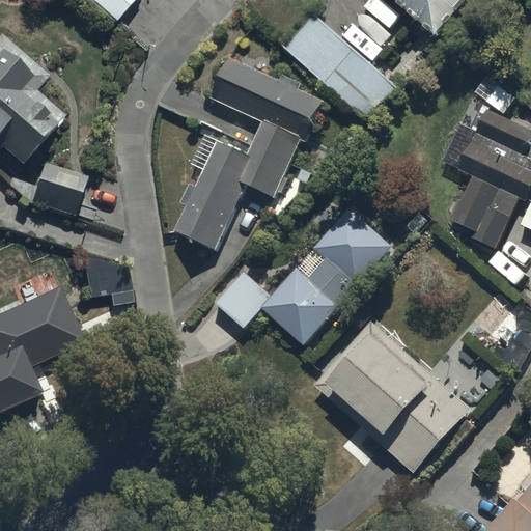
[(94,0),(117,20),(134,0),(94,0)]
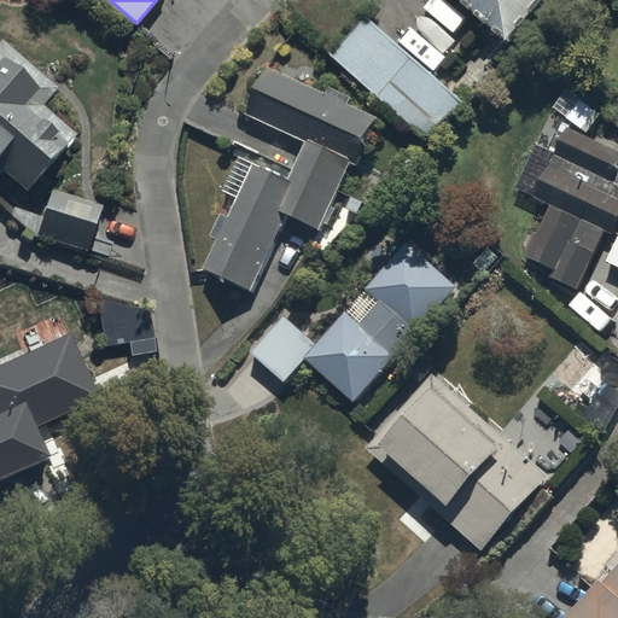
[(458,0),(507,42),(543,0),(458,0)]
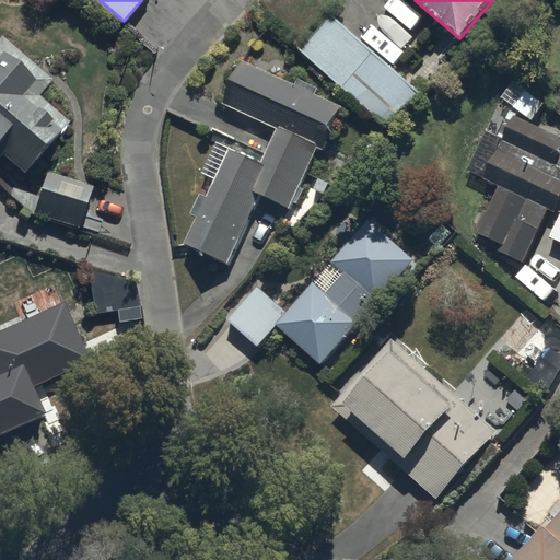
[(418,91),(334,15),(302,50),(386,126),(418,91)]
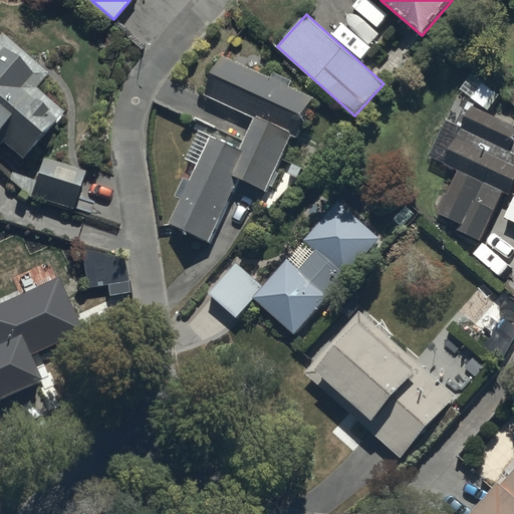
[(3,32),(0,35),(0,140),(23,160),(64,111),(35,87),(48,72),(3,32)]
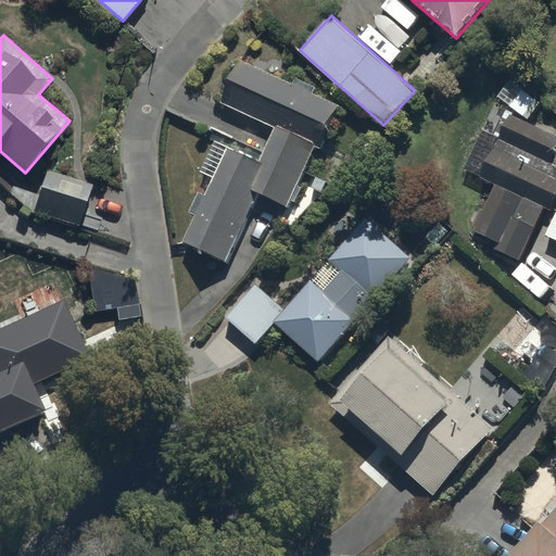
[(226,260),(258,193),(286,206),(315,146),(318,147),(339,104),(312,92),(315,87),(295,77),(292,84),(240,60),(220,100),(275,127),(260,160),(228,144),(204,196),(199,192),(190,211),(197,214),(184,240),(226,260)]
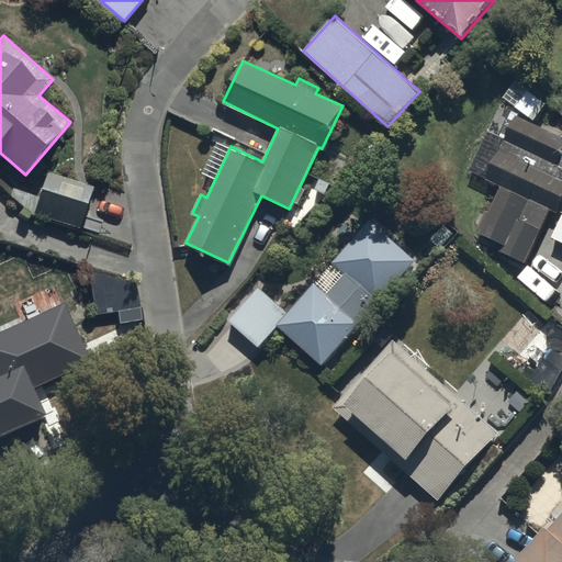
[(486,181),(501,188),(479,234),(505,246),(503,251),(528,263),(552,211),(560,214),(561,209),(561,138),(513,115),(503,135),(507,137),(498,157),(495,155),(485,177),(489,178),(486,181)]
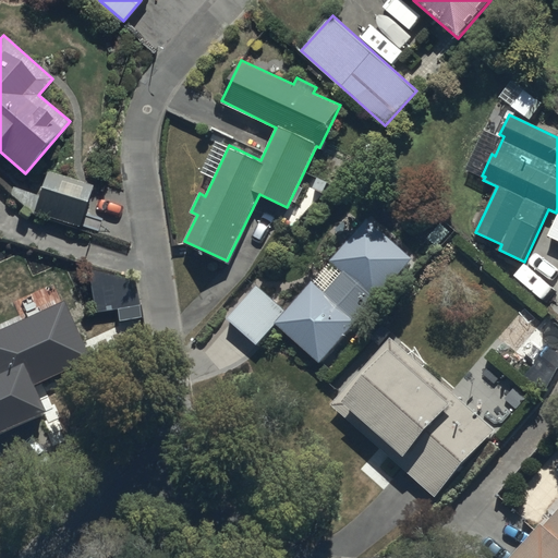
[(46,171),(34,213),(81,227),(94,186),(46,171)]
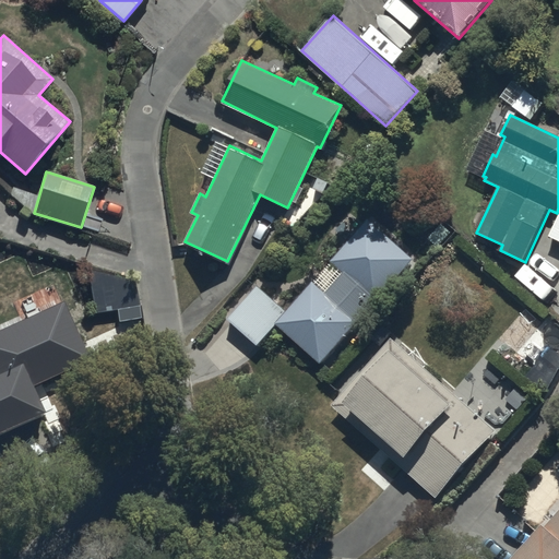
[(320,364),(412,258),(366,218),(331,258),(343,269),(324,292),(311,280),(285,310),(257,285),(227,319),(258,345),(275,324),(320,364)]
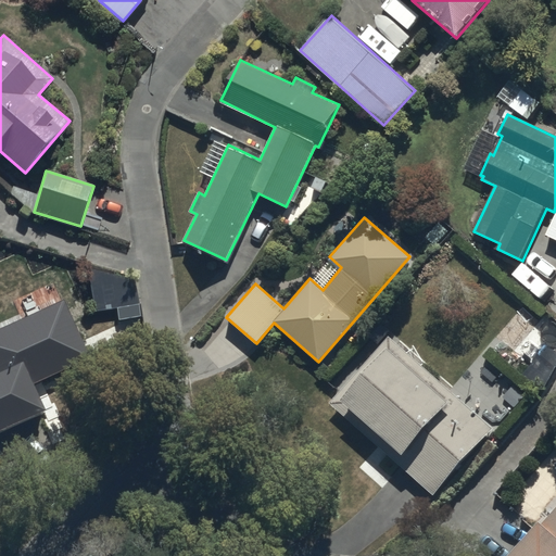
[(135,281),(89,270),(96,313),(116,310),(138,306),(135,281)]
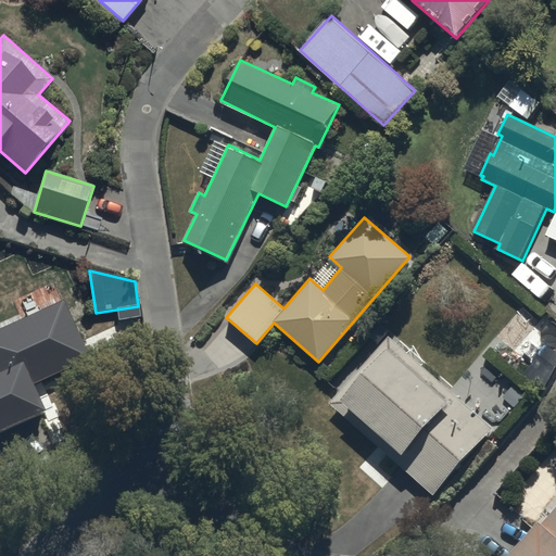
[(63,303),(0,330),(0,432),(47,412),(34,382),(88,358),(63,303)]
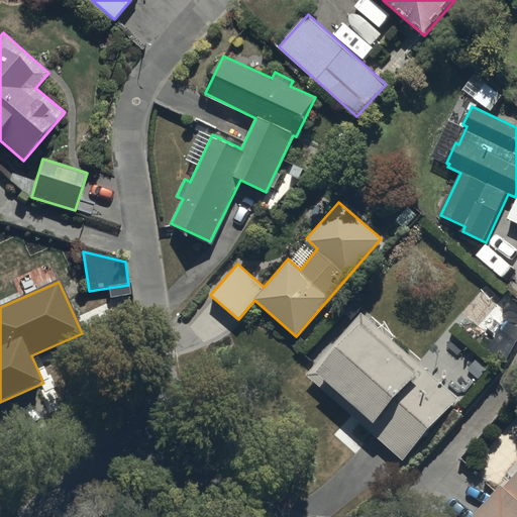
[(128,285),(108,288),(110,298),(130,295),(128,285)]
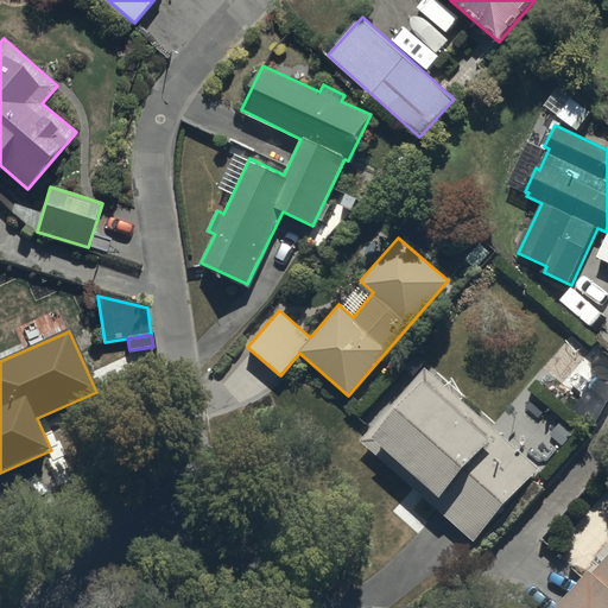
[(424,368),(361,439),(474,538),(537,467),(424,368)]
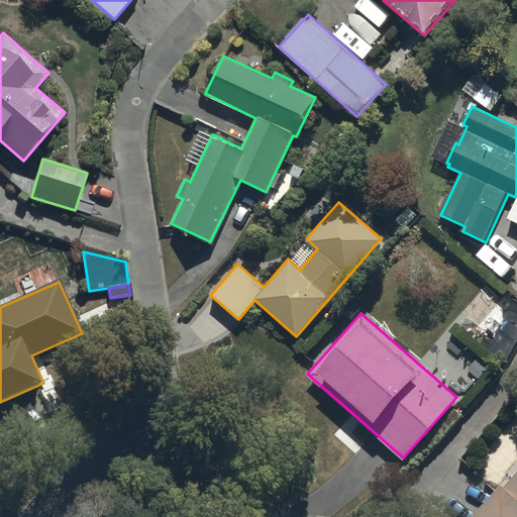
[(516,516),(516,468),(501,487),(499,485),(471,516),(516,516)]
